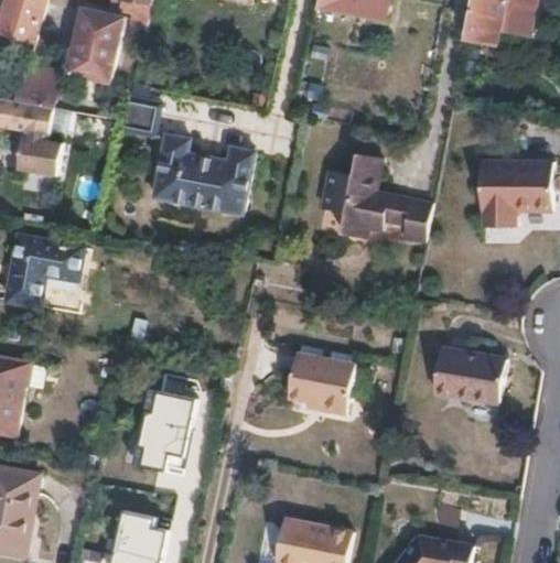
[(1,0),(0,4),(0,34),(32,44),(44,0),(1,0)]
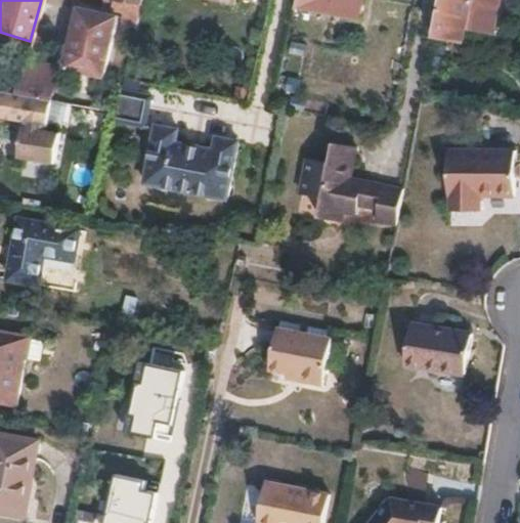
[(293,0),(292,5),(356,17),(358,0),(293,0)]
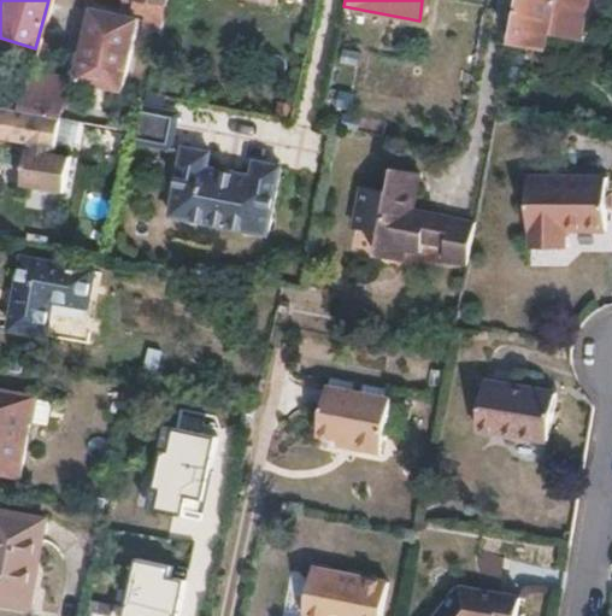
[(512,0),(511,11),(505,42),(541,48),(543,33),(575,39),(583,0),(512,0)]
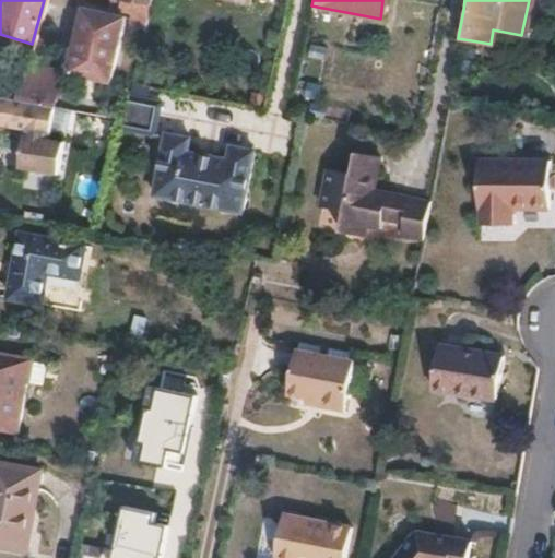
[(79,8),(65,73),(106,83),(121,18),(79,8)]
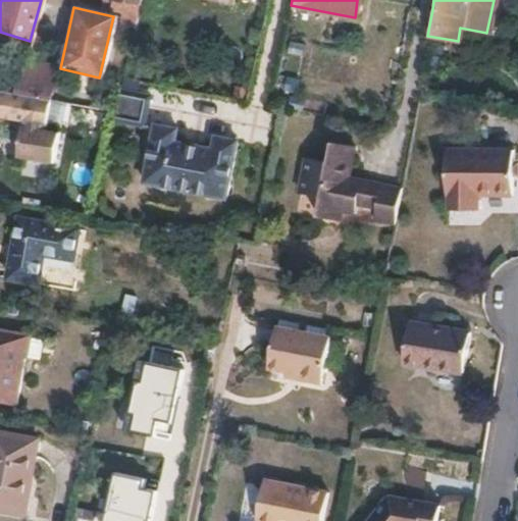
[(112,111),(111,119),(140,124),(146,95),(118,89),(112,111)]
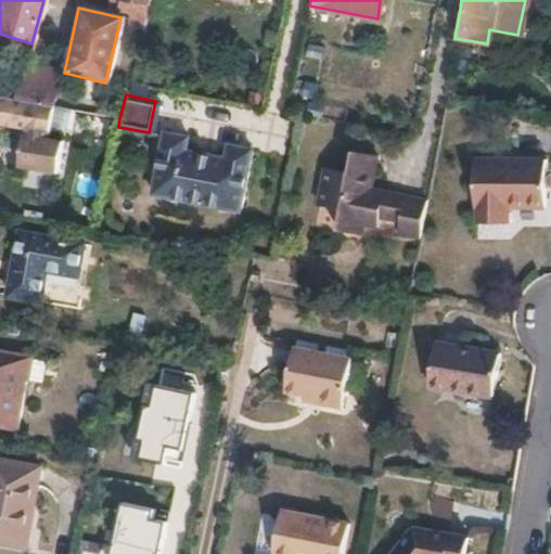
[(0,125),(46,132),(47,126),(52,106),(0,95),(0,125)]
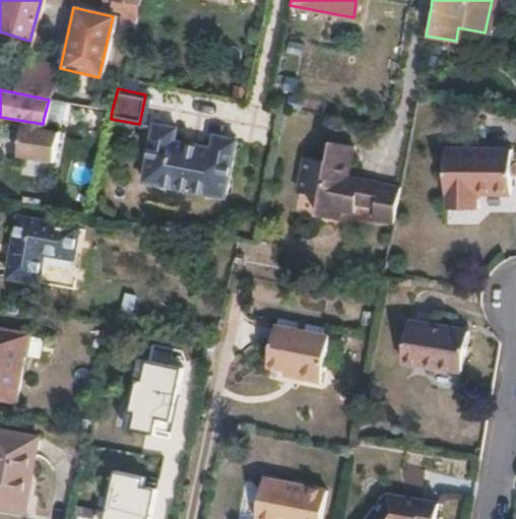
[(49,100),(44,118),(66,121),(68,103),(49,100)]
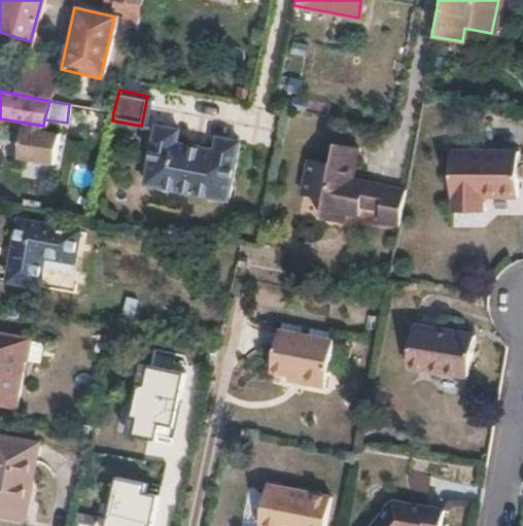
[(154,125),(143,181),(224,199),(237,142),(213,138),(211,149),(174,141),(176,129),(154,125)]
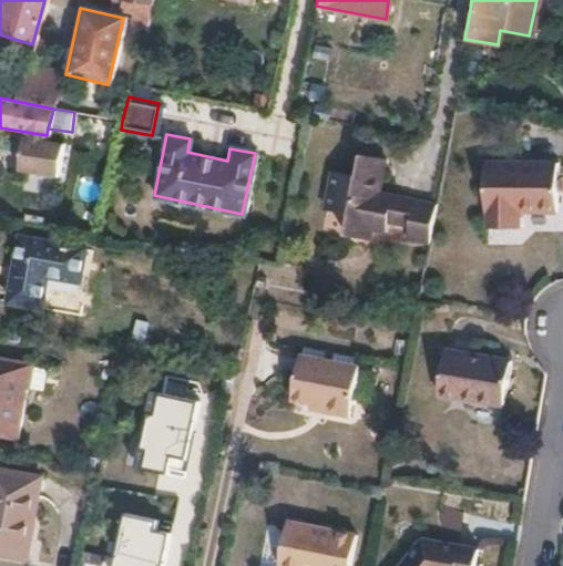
[(24,155),(14,178),(29,175),(44,141),(14,135),(12,152),(24,155)]
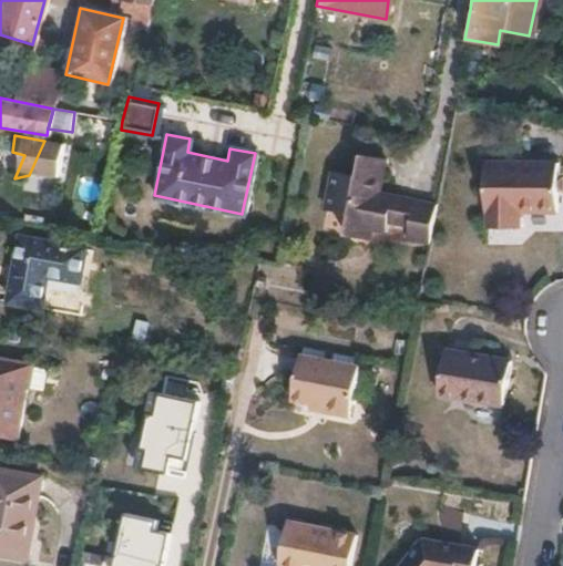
[(401,242),(423,245),(431,207),(377,196),(384,161),(358,156),(355,177),(329,173),(321,211),(347,216),(343,237),(367,243),(370,232),(381,233),(382,224),(405,227),(401,242)]
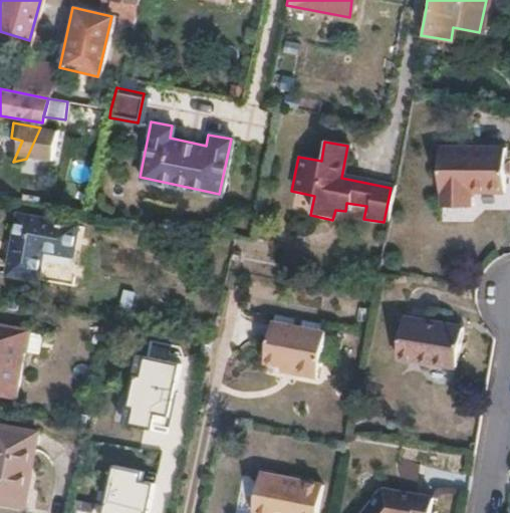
[(438,148),(437,191),(442,191),(442,207),(469,208),(469,191),(504,193),(505,150),(438,148)]
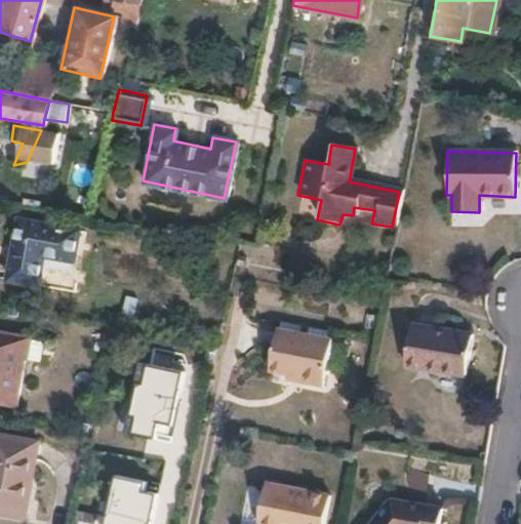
[(15,223),(5,281),(34,286),(39,255),(66,259),(70,256),(74,233),(15,223)]
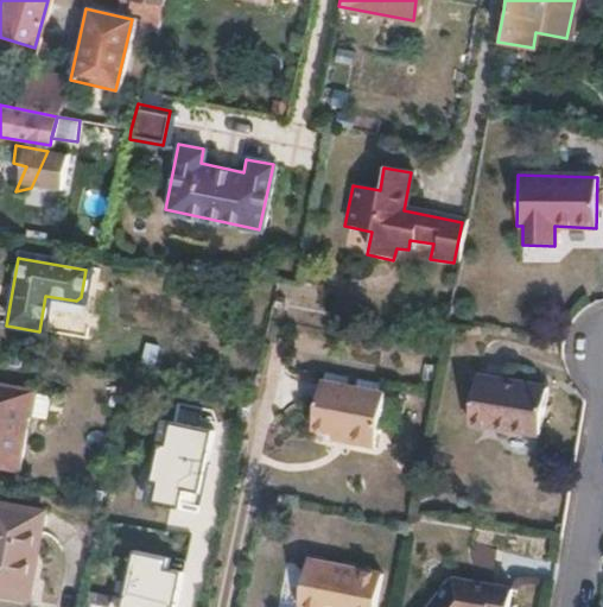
[(471,377),(457,453),(527,465),(541,389),(471,377)]
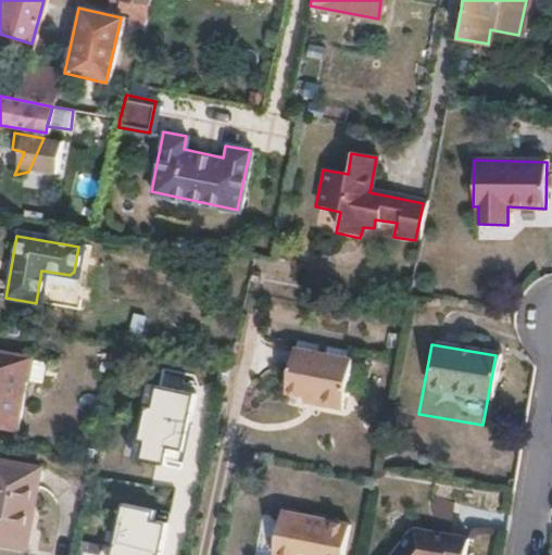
[(284,391),(302,395),(315,398),(315,403),(339,408),(348,358),(292,348),(284,391)]
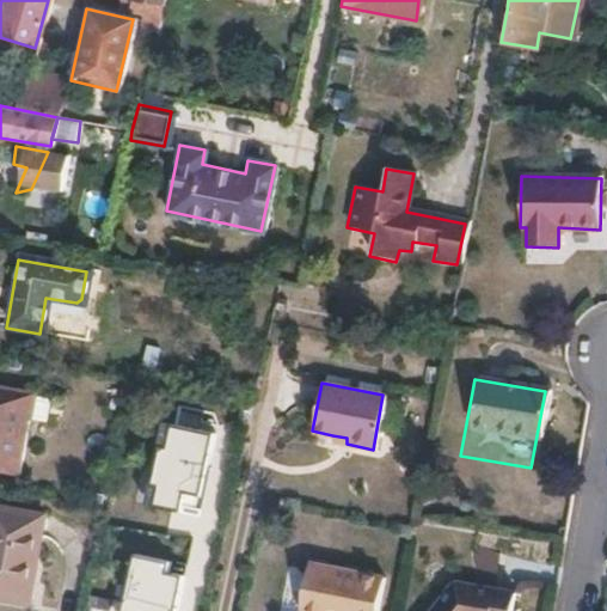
[(0,474),(16,477),(25,423),(29,399),(0,392),(0,474)]
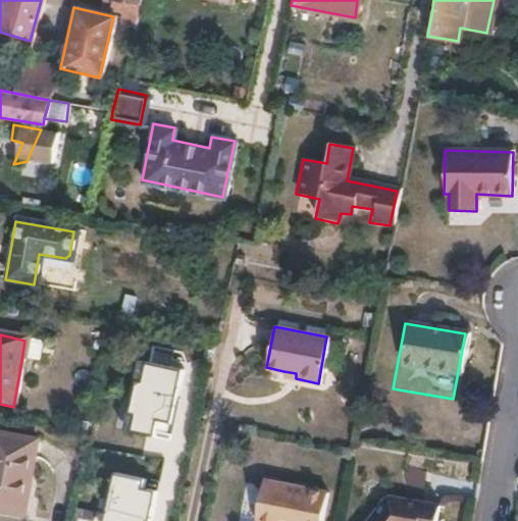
[(24,341),(21,361),(37,363),(40,343),(24,341)]
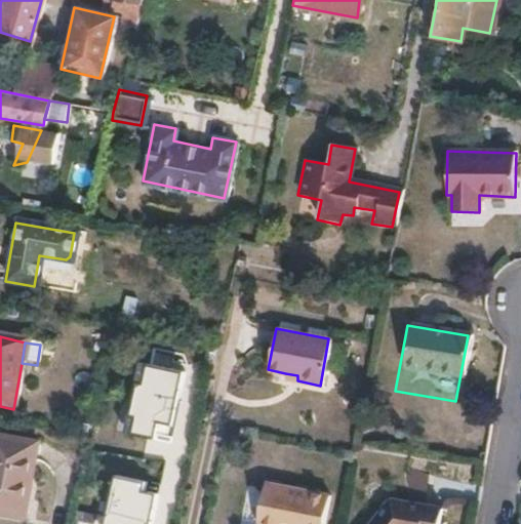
[(184,373),(136,363),(121,430),(168,441),(184,373)]
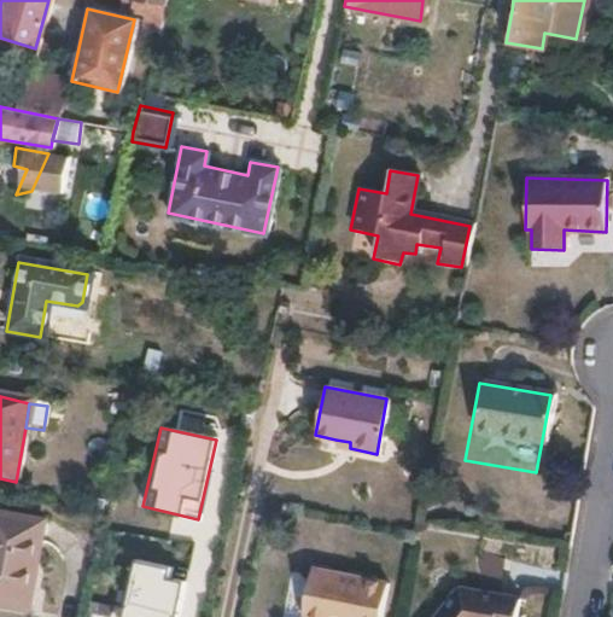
[(0,606),(23,611),(39,523),(0,516),(0,606)]
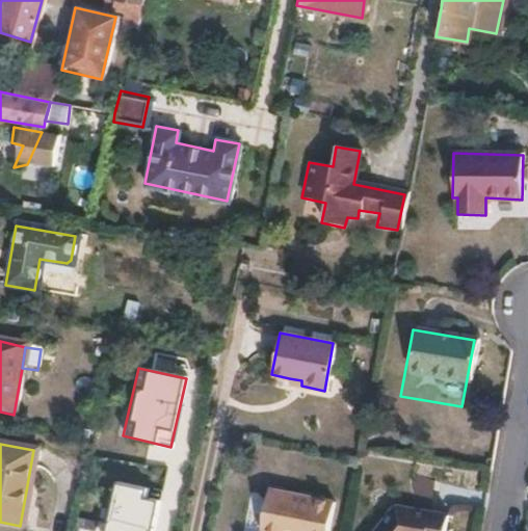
[(150,530),(158,493),(115,483),(105,530),(150,530)]
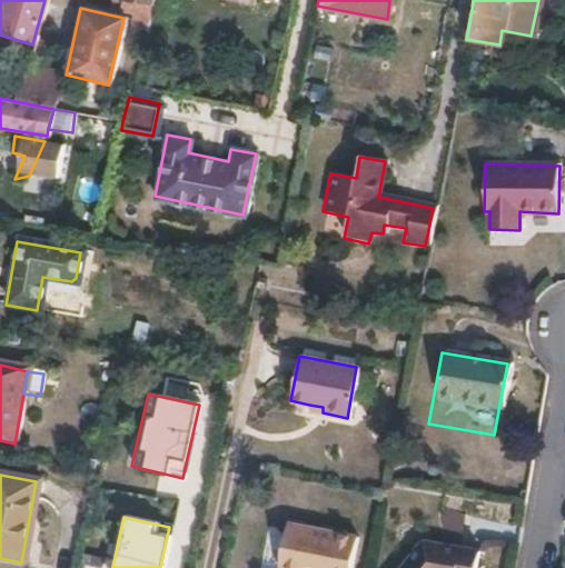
[(347,567),(353,538),(284,526),(276,567),(347,567)]
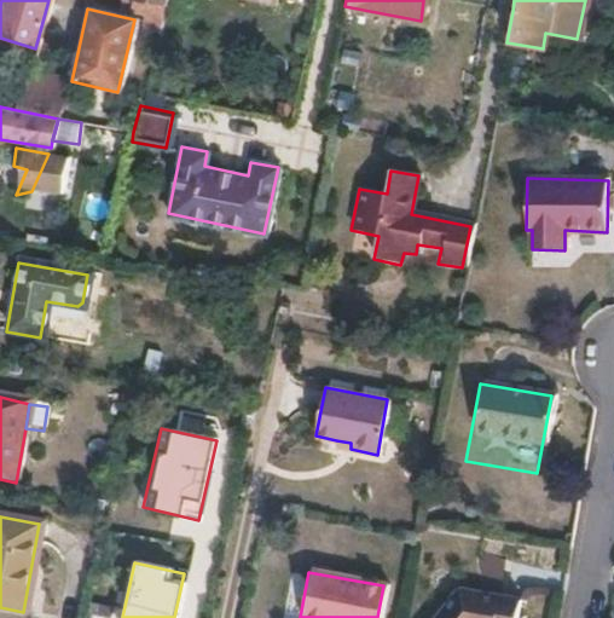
[(456,589),(433,617),(510,617),(515,599),(456,589)]
